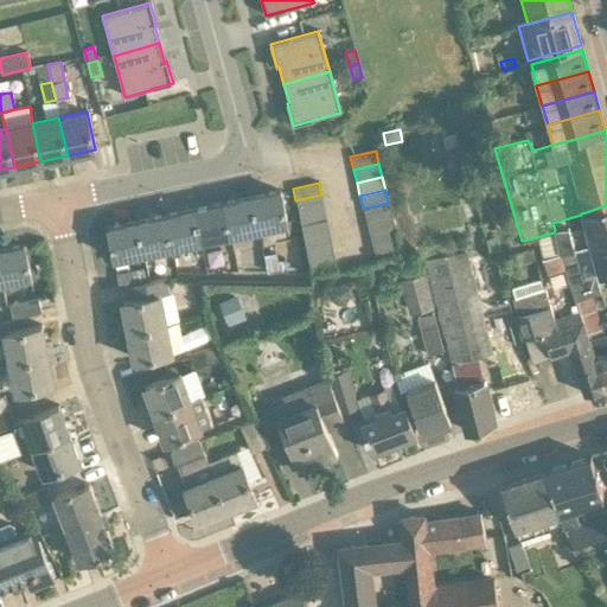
[(250,197),(256,229),(286,223),(280,191),(250,197)]
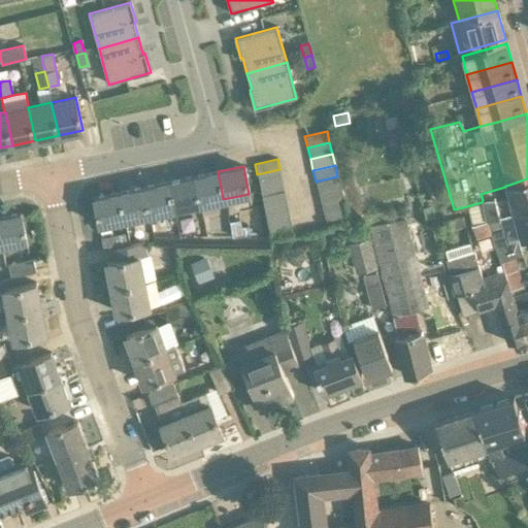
[(279,169),(257,174),(259,185),(282,180),(279,169)]
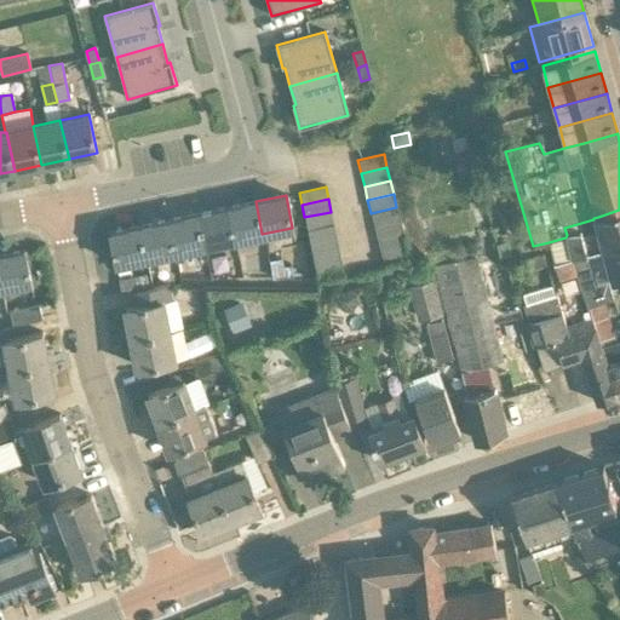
[(234,240),(262,234),(256,201),(227,207),(234,240)]
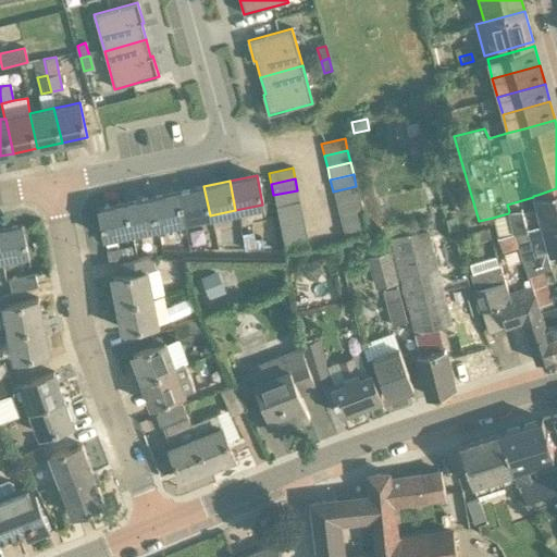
[(184,221),(210,215),(203,186),(177,193),(184,221)]
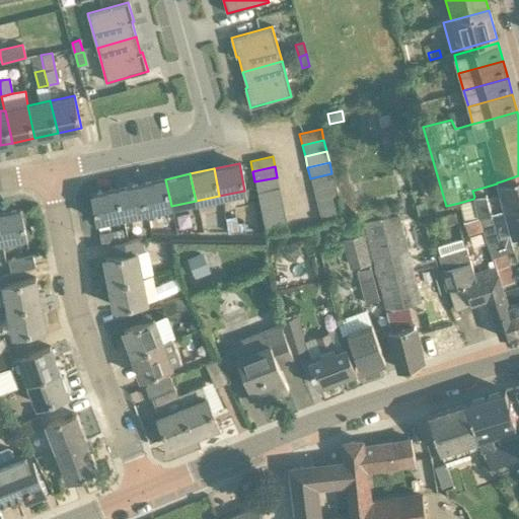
[(331,173),(310,178),(313,190),(335,184),(331,173)]
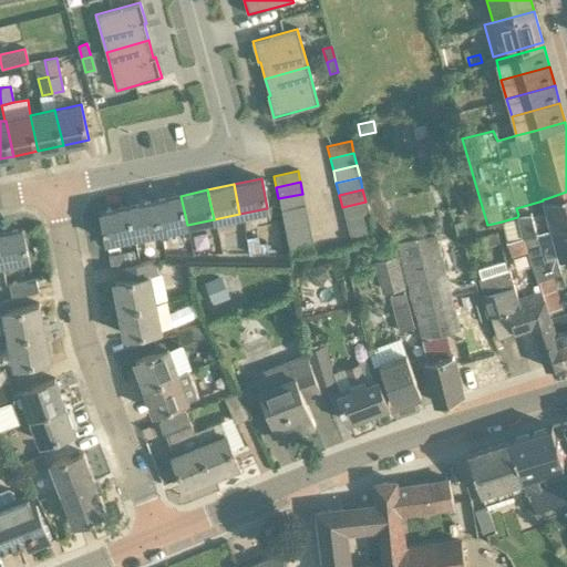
[(550,228),(566,223),(566,192),(547,198),(543,199),(543,200),(546,212),(533,216),(537,232),(550,228)]
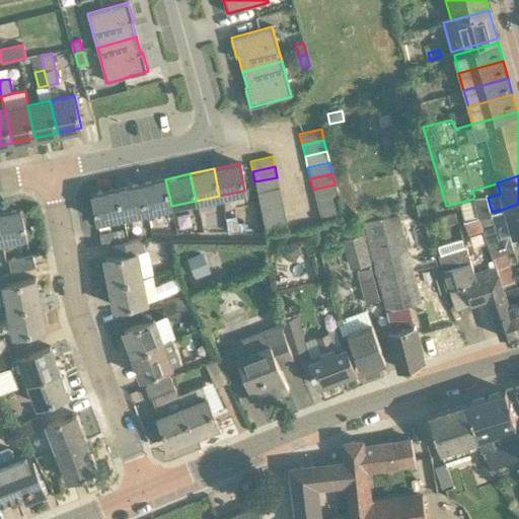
[(277,177),(254,181),(256,192),(280,188),(277,177)]
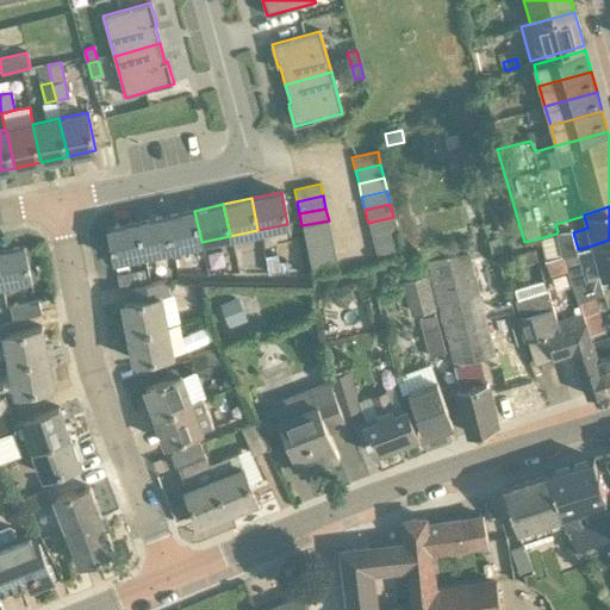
[(184,246),(201,242),(194,211),(165,217),(172,249),(184,246)]
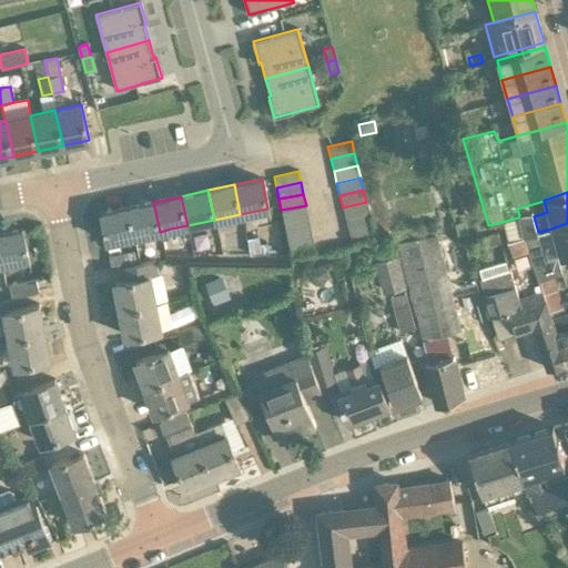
[(150,233),(160,232),(153,202),(128,208),(133,236),(150,233)]
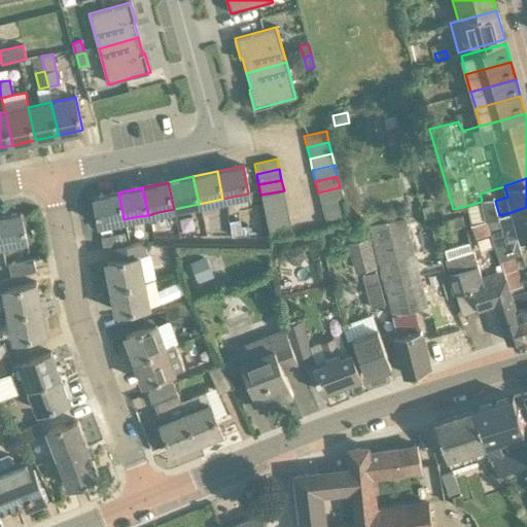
[(340,187),(318,192),(320,204),(343,199),(340,187)]
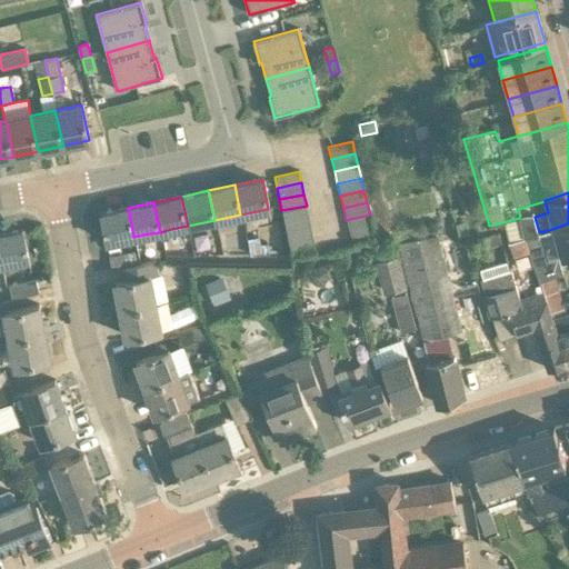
[(307,206),(281,210),(283,221),(309,217),(307,206)]
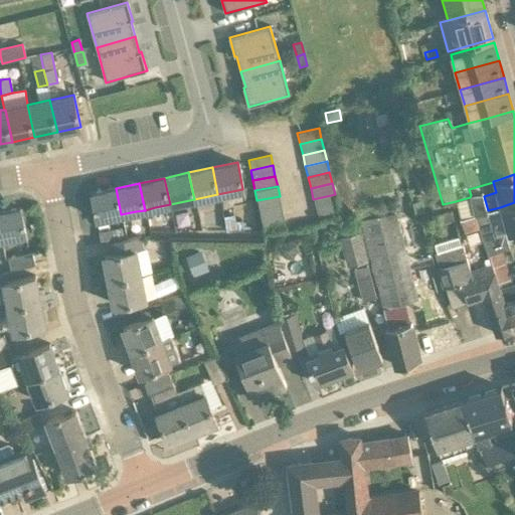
[(97,219),(121,214),(116,188),(91,193),(97,219)]
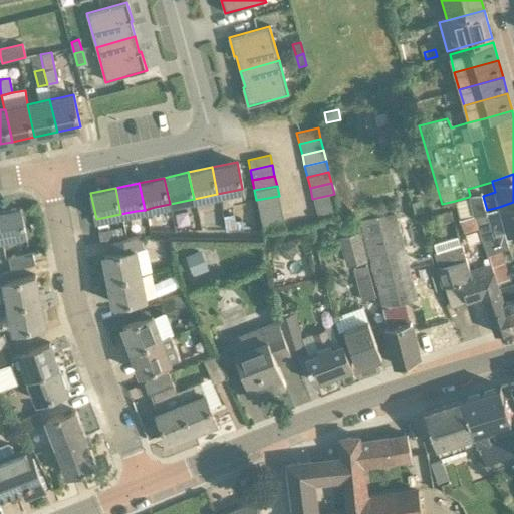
[(483,193),(470,196),(469,197),(472,208),(474,214),(475,214),(487,210),(486,205),(483,196),(483,193)]
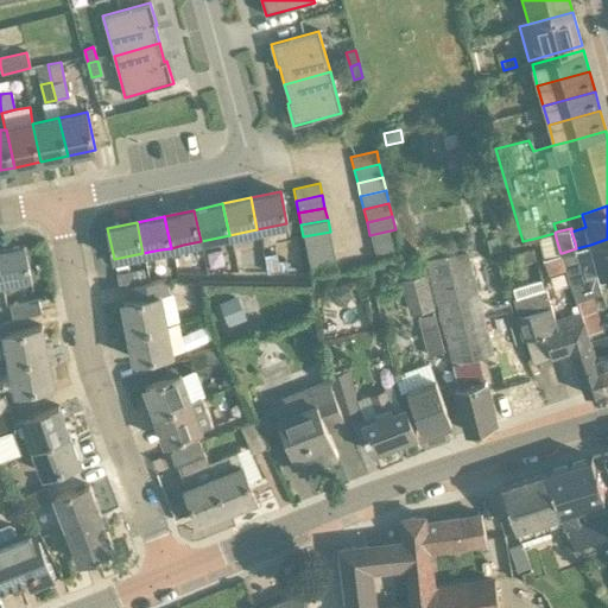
[(396,229),(369,235),(373,248),(398,241),(396,229)]
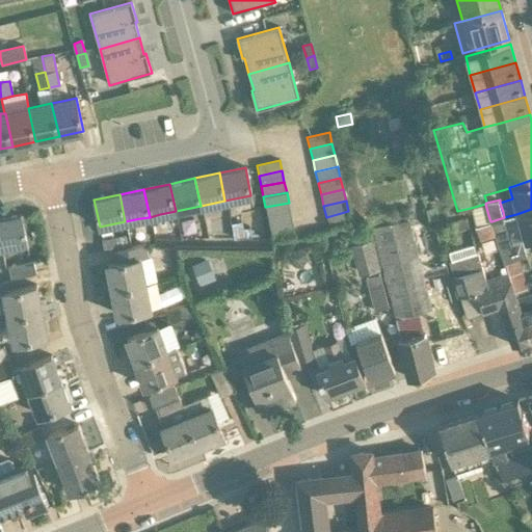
[(289,203),(265,207),(268,217),(291,213),(289,203)]
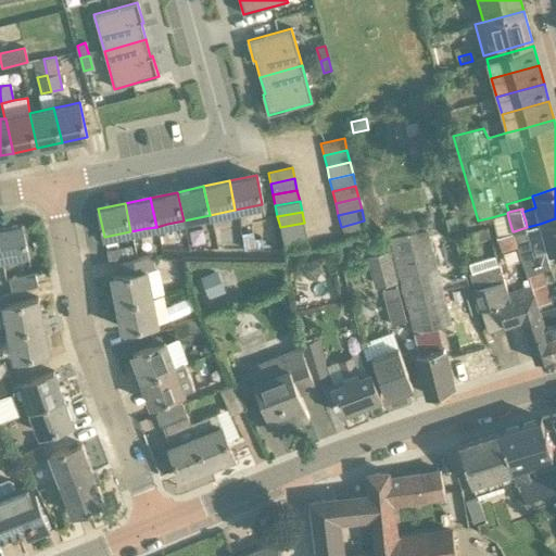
[(502,252),(518,247),(514,231),(513,231),(510,225),(507,213),(492,217),(502,252)]
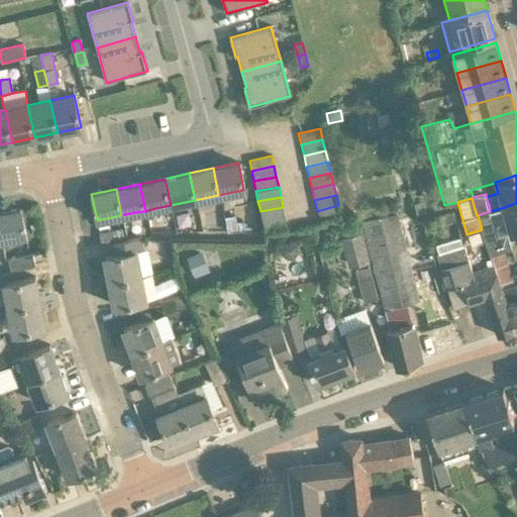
[(516,203),(502,208),(509,234),(516,231),(516,203)]
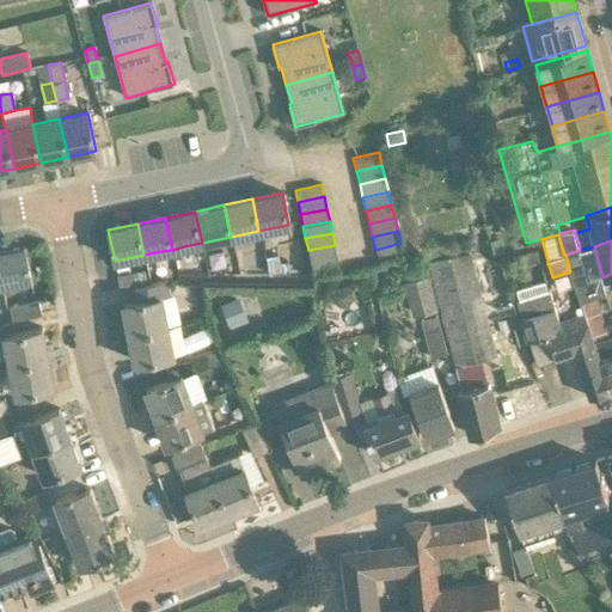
[(401,243),(375,250),(378,261),(403,254),(401,243)]
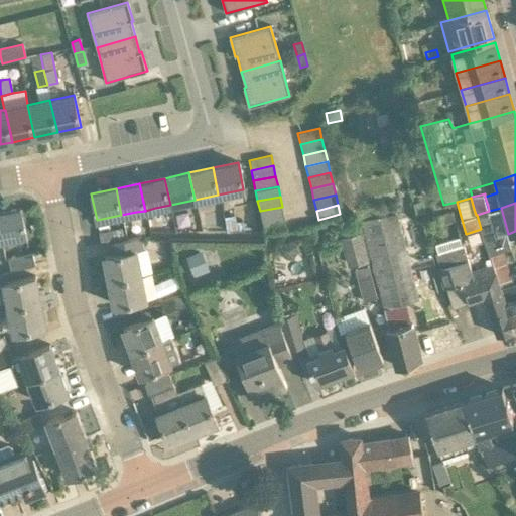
[(282,207),(260,211),(262,222),(284,217),(282,207)]
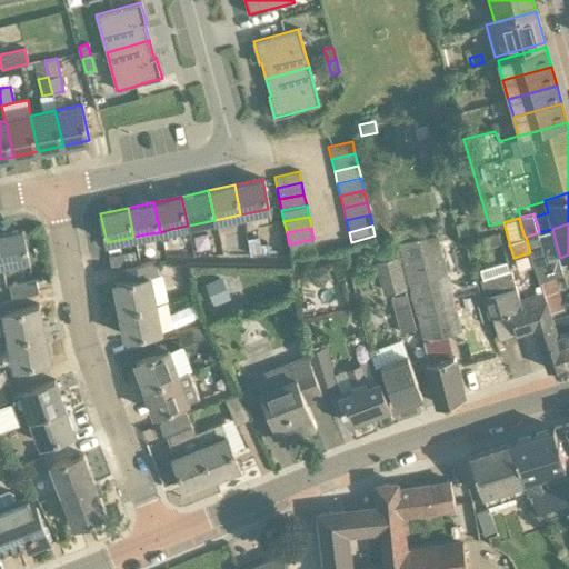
[(0,233),(0,259),(1,266),(20,261),(21,267),(30,265),(22,230),(0,233)]
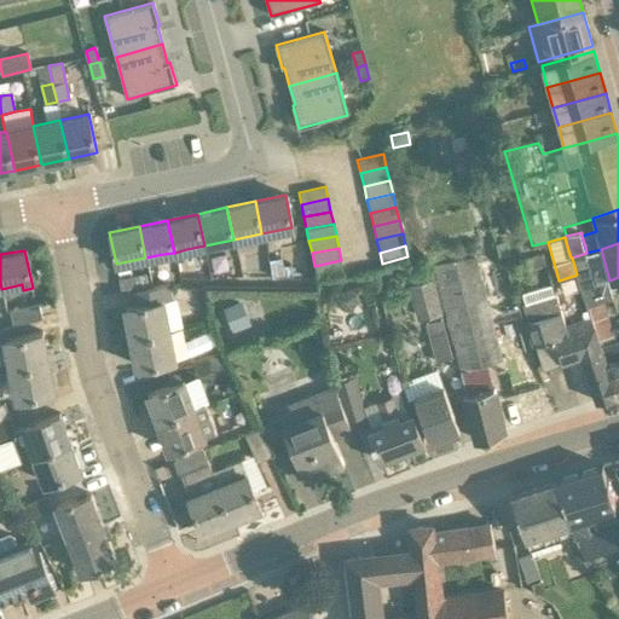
[(542,253),(527,256),(530,268),(545,264),(542,253)]
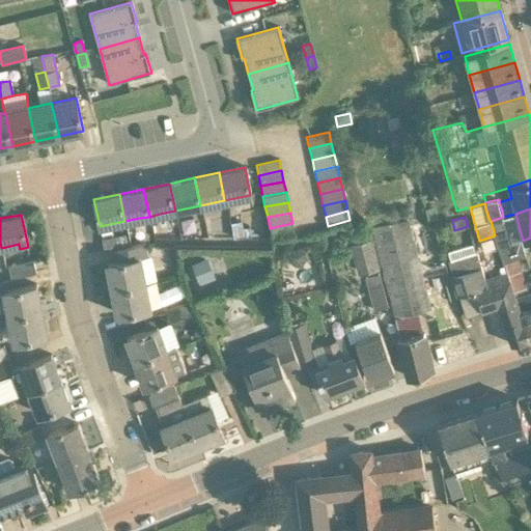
[(503,263),(504,263),(516,259),(524,256),(520,241),(510,243),(503,217),(491,221),(495,235),(503,263)]
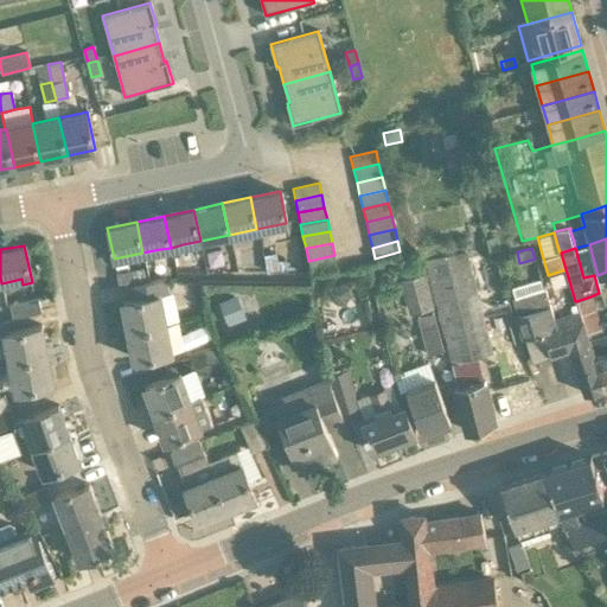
[(451,363),(471,358),(493,352),(466,251),(423,262),(451,363)]
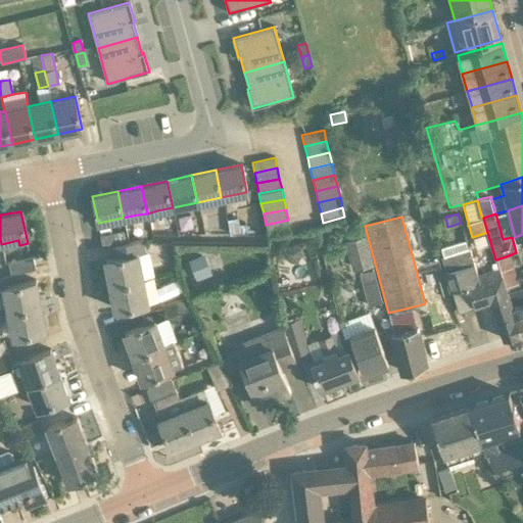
[(288,220),(266,225),(268,235),(290,231),(288,220)]
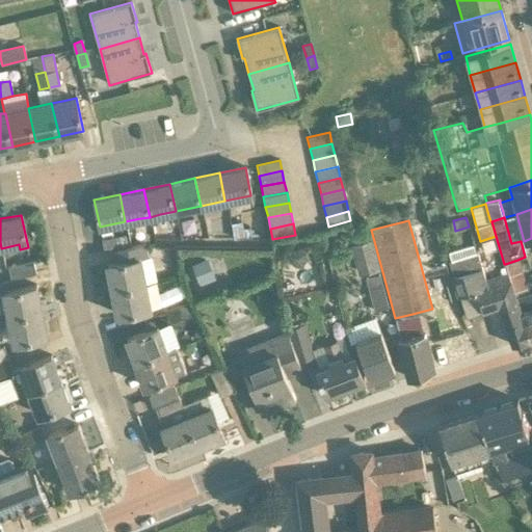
[(104,253),(127,247),(124,235),(101,240),(104,253)]
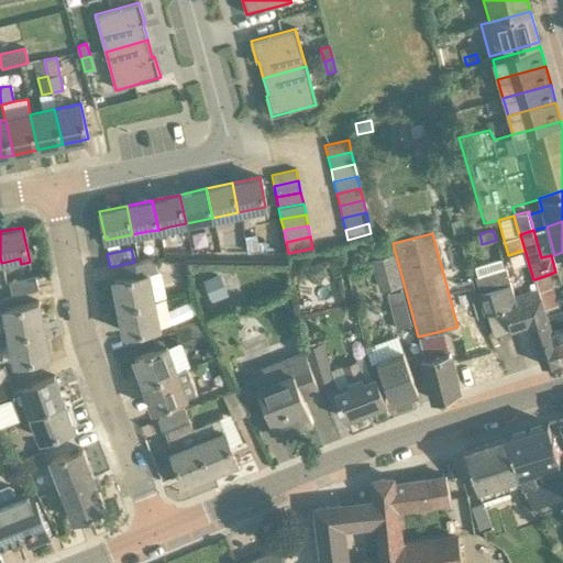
[(381,289),(403,283),(395,254),(372,261),(381,289)]
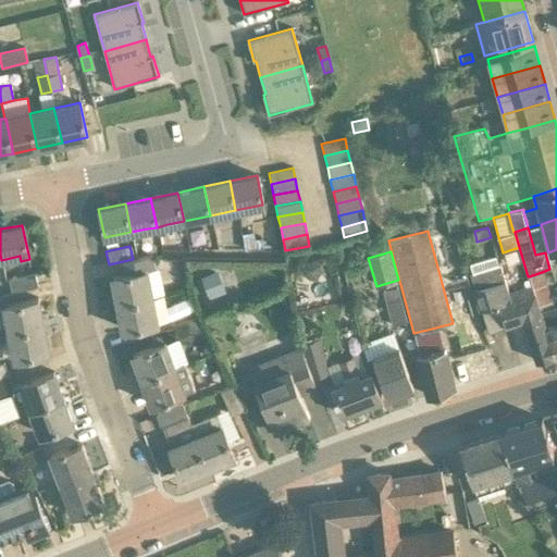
[(511,301),(508,292),(496,256),(463,264),(467,280),(471,279),(474,289),(472,291),(479,311),(481,310),(489,332),(508,326),(500,305),(511,301)]
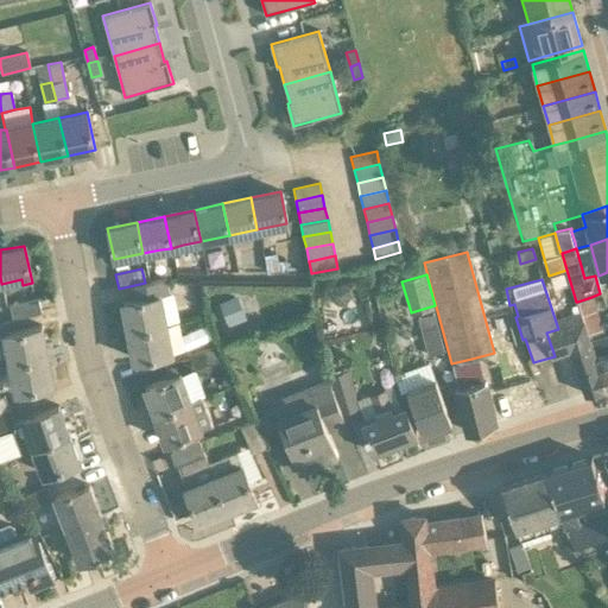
[(164,280),(125,287),(128,302),(121,303),(127,331),(166,323),(160,297),(159,297),(166,295),(164,280)]
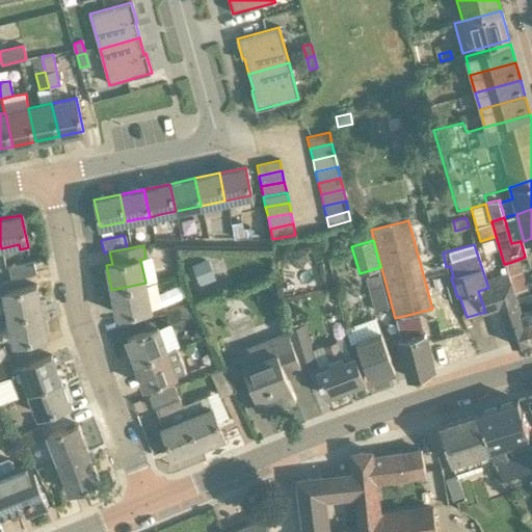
[(215,278),(208,259),(191,265),(198,285),(215,278)]
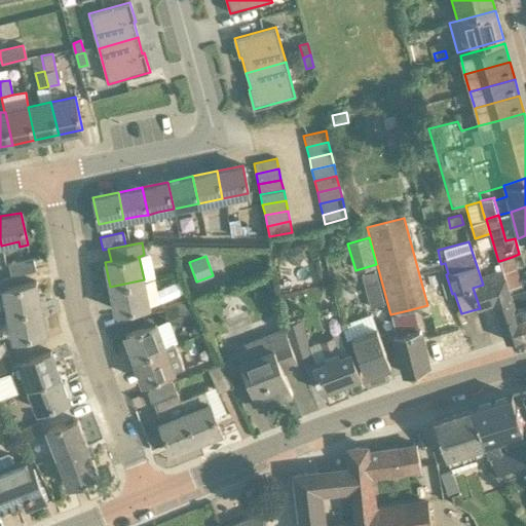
[(501,268),(509,288),(520,285),(512,257),(499,261),(501,268)]
